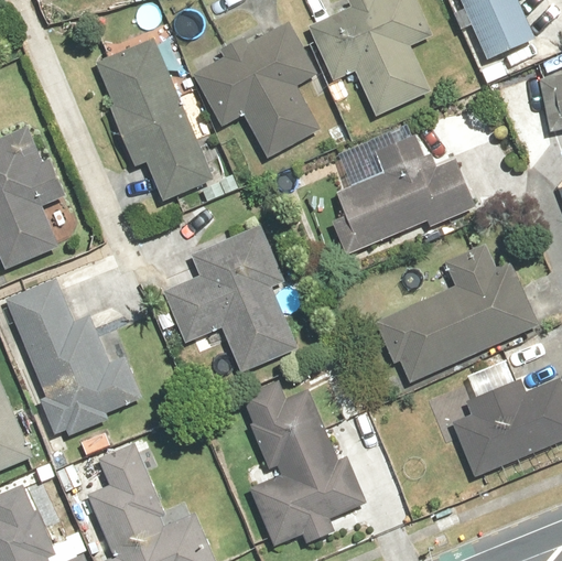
[(429,41),(409,0),(350,0),(342,4),(346,12),(303,31),(328,86),(350,76),(371,121),(427,96),(407,51),(429,41)]
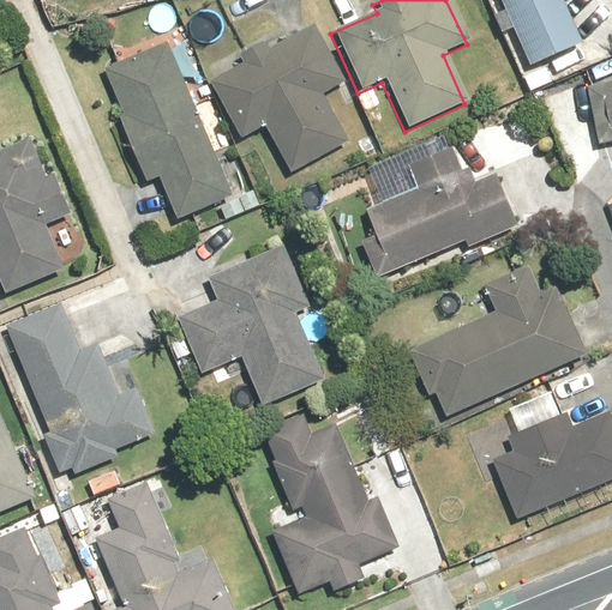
[(493,0),(499,14),(489,19),(497,38),(508,32),(525,71),(577,47),(558,5),(569,0),(568,0),(493,0)]
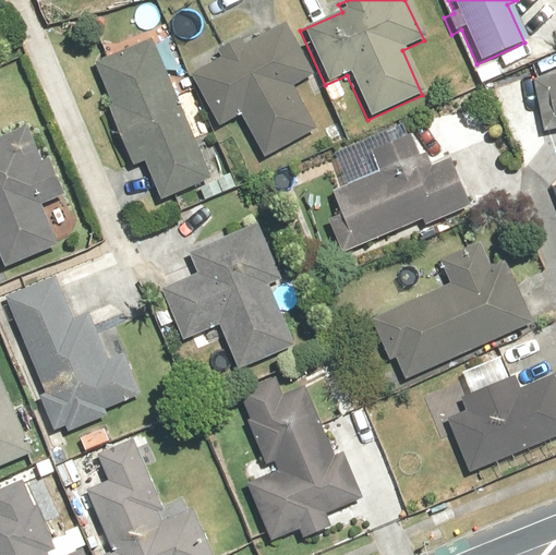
[(219,57),(190,73),(219,125),(240,115),(264,156),(316,127),(293,84),(314,72),(285,20),(244,43),(239,34),(214,47),(219,57)]
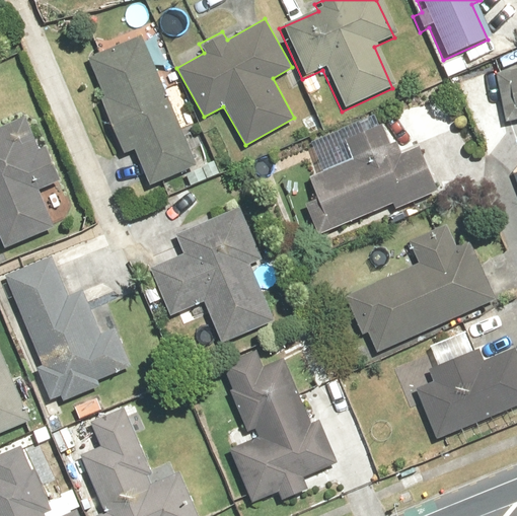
[(196,165),(142,35),(89,57),(105,95),(100,97),(124,153),(134,149),(149,185),(196,165)]
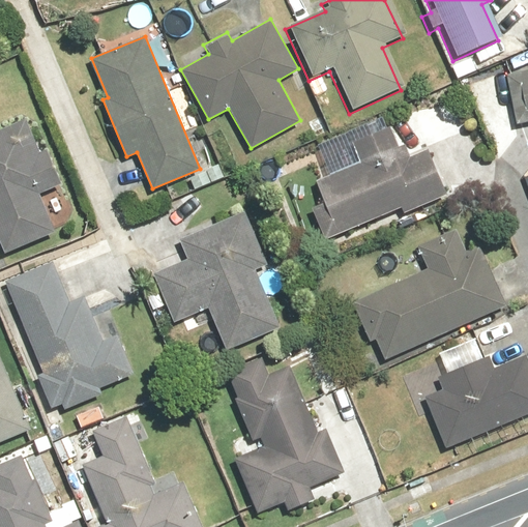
[(527,72),(502,79),(511,123),(512,128),(527,125),(527,72)]
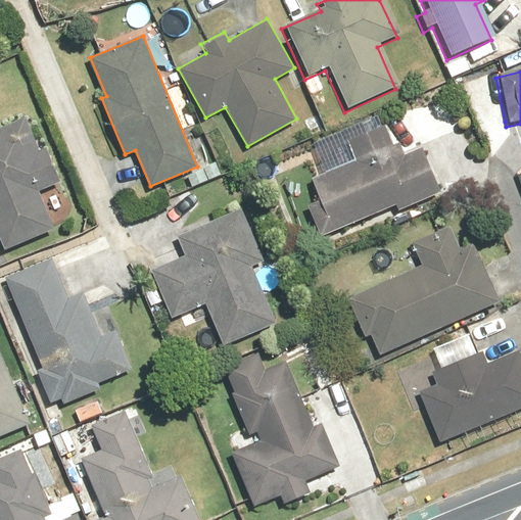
[(0,238),(5,249),(55,228),(39,190),(60,181),(45,146),(38,149),(24,116),(0,126),(0,238)]
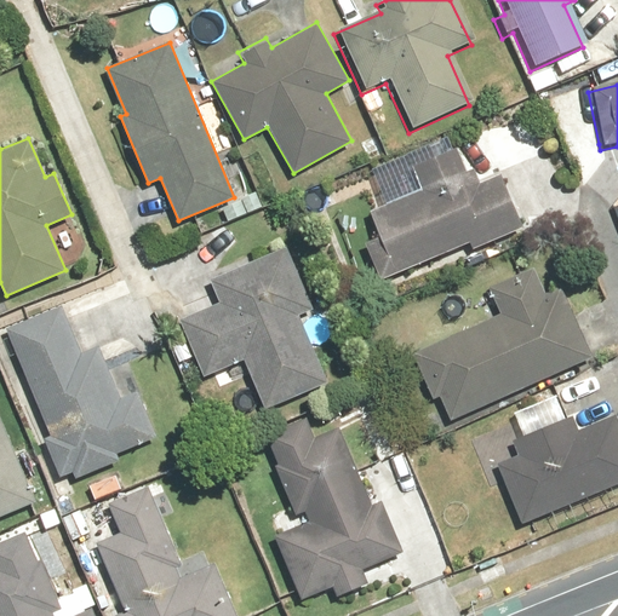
[(359,248),(375,286),(464,248),(468,255),(518,234),(495,180),(475,189),(469,173),(462,177),(452,153),(406,172),(416,195),(362,218),(373,242),(359,248)]
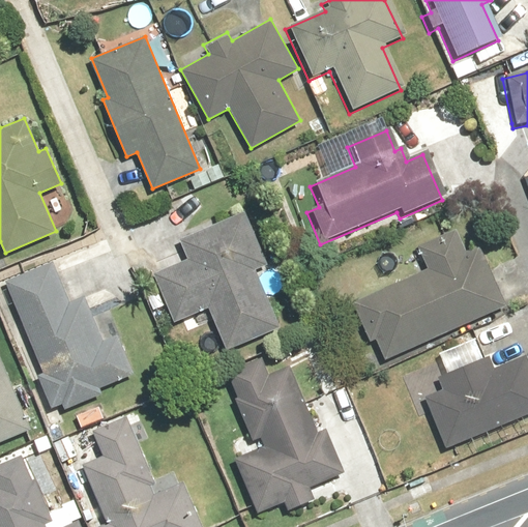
[(188,258),(154,272),(175,322),(207,309),(224,350),(280,326),(255,268),(266,264),(243,211),(179,237),(188,258)]
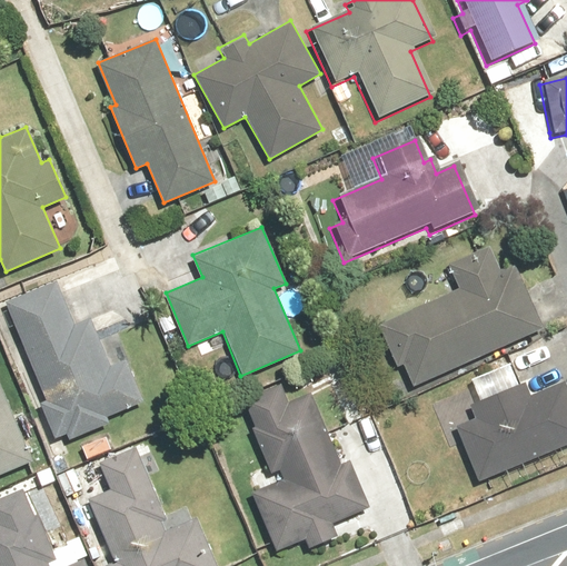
[(398,370),(408,391),(538,333),(509,269),(497,275),(486,250),(444,269),(455,294),(374,329),(393,373),(398,370)]
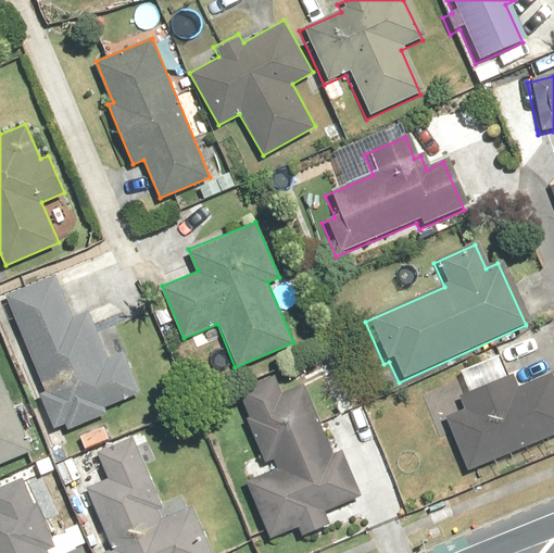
[(53,275),(4,296),(46,392),(39,396),(52,428),(64,423),(66,429),(105,413),(103,407),(140,391),(122,349),(106,355),(87,309),(71,315),(53,275)]
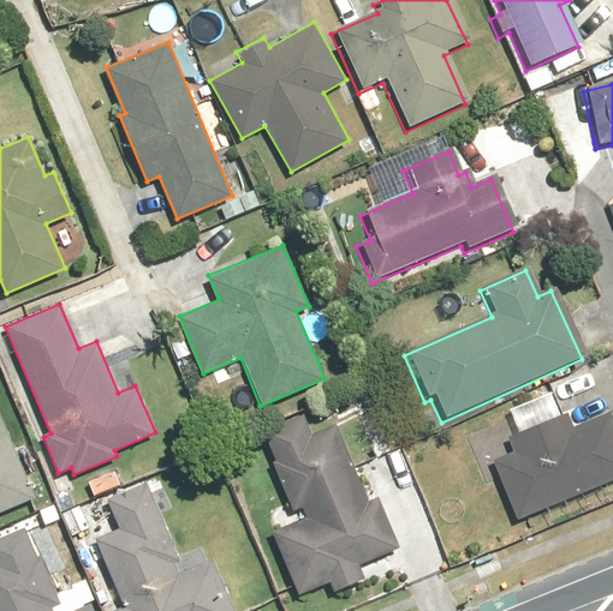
[(0,510),(34,497),(0,417),(0,510)]
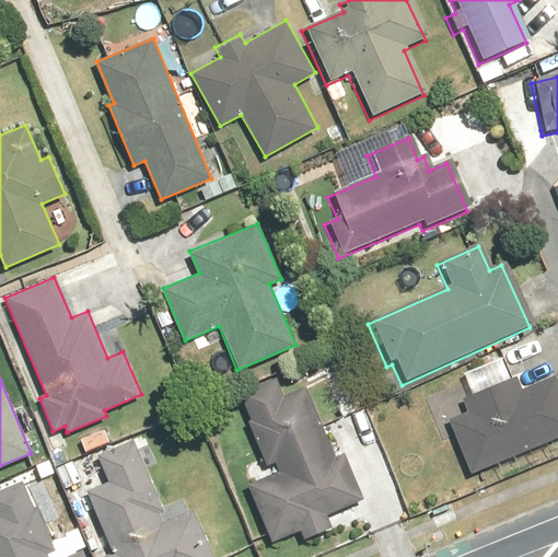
[(444,425),(467,478),(557,440),(557,396),(551,380),(519,394),(513,381),(457,404),(463,417),(444,425)]
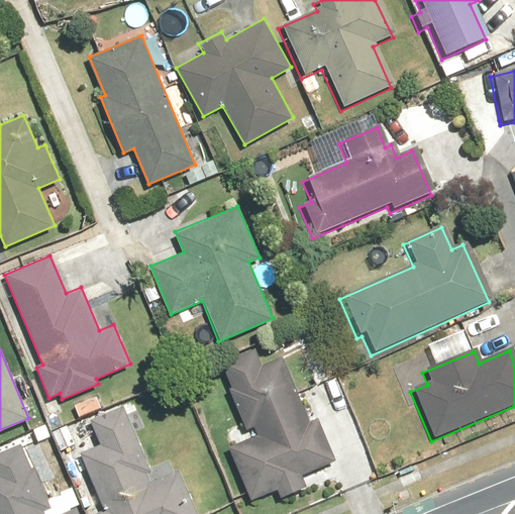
[(258,371),(250,353),(218,368),(228,392),(224,393),(241,434),(251,430),(254,438),(224,451),(246,505),(273,494),(276,502),(302,492),(297,480),(331,466),(314,423),(305,426),(278,362),(258,371)]
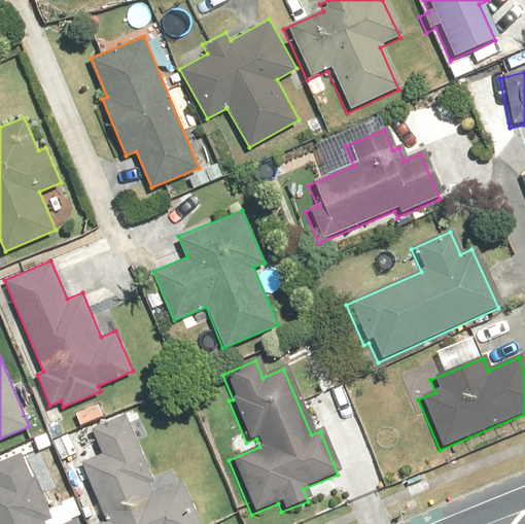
[(102,455),(80,463),(78,463),(101,523),(200,523),(183,479),(156,488),(137,442),(127,414),(92,427),(102,455)]
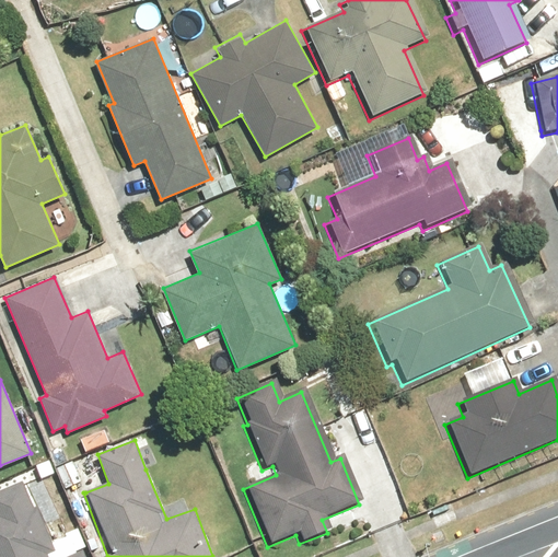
[(84,556),(81,549),(67,556),(58,556),(37,506),(33,507),(22,480),(0,489),(0,556),(84,556)]
